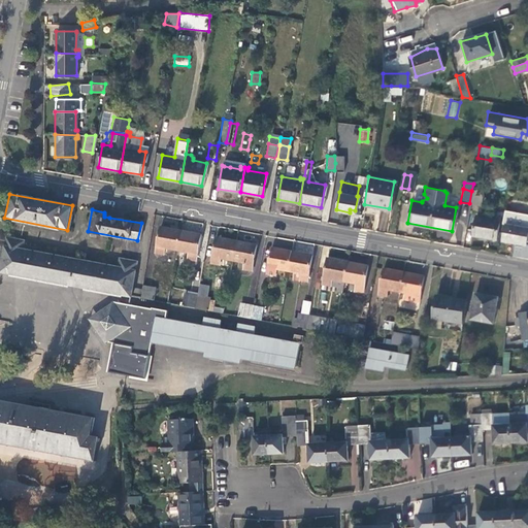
[(377,229),(385,231),(389,212),(382,211),(377,229)]
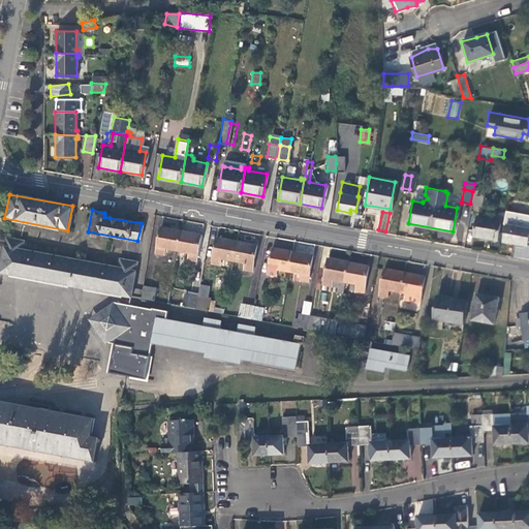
[(495,218),(476,215),(472,235),(496,239),(499,220),(498,219),(499,216),(495,215),(495,218)]
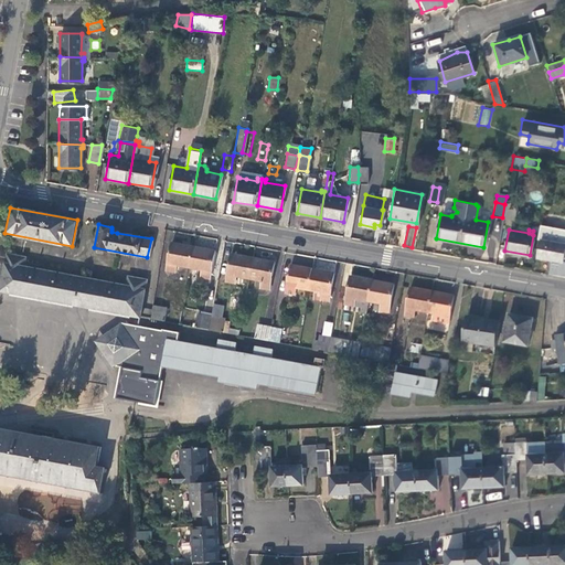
[(539,242),(535,259),(557,264),(561,264),(561,263),(564,263),(564,251),(563,251),(564,243),(540,238),(536,237),(536,241),(539,242)]
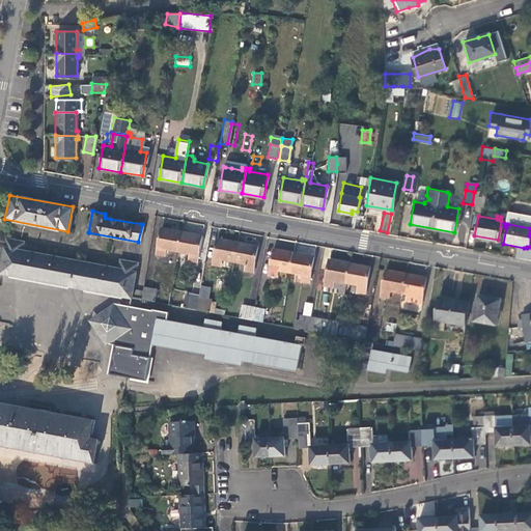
[(164,249),(176,251),(179,231),(160,227),(155,253),(163,255),(164,249)]
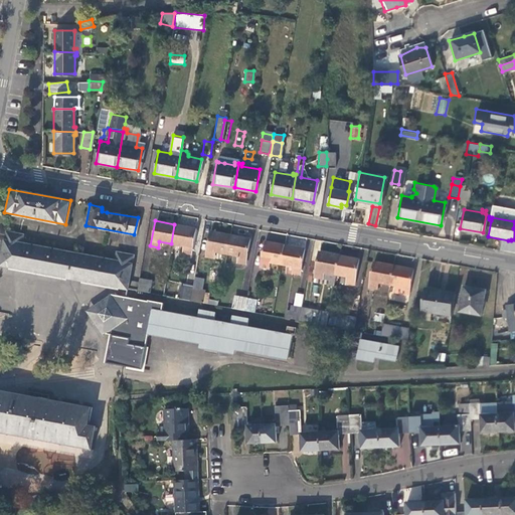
[(194,227),(174,224),(171,243),(182,245),(181,251),(189,253),(194,227)]
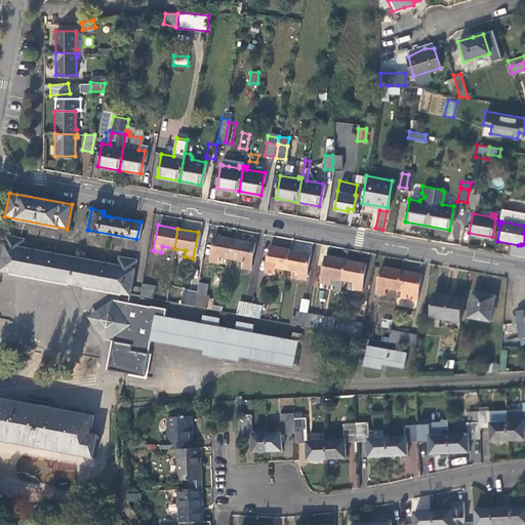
[(116,266),(98,263),(78,258),(19,247),(22,239),(4,235),(3,245),(0,259),(0,269),(128,294),(133,258),(117,256),(116,266)]
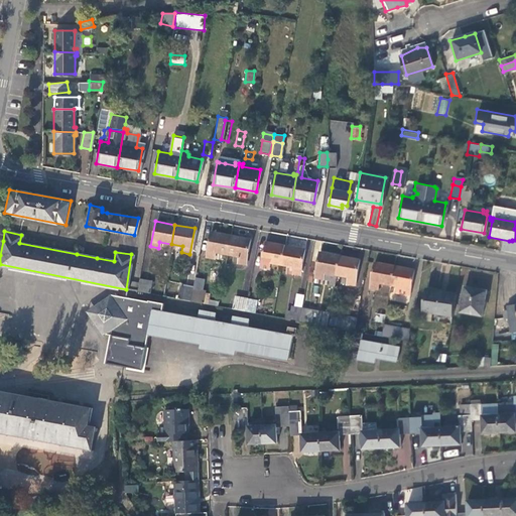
[(214,252),(226,254),(230,235),(210,231),(205,257),(213,258),(214,252)]
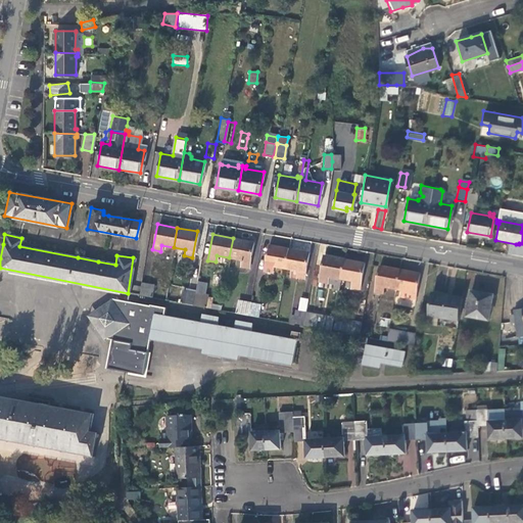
[(252,242),(233,238),(229,257),(240,259),(238,266),(247,268),(252,242)]
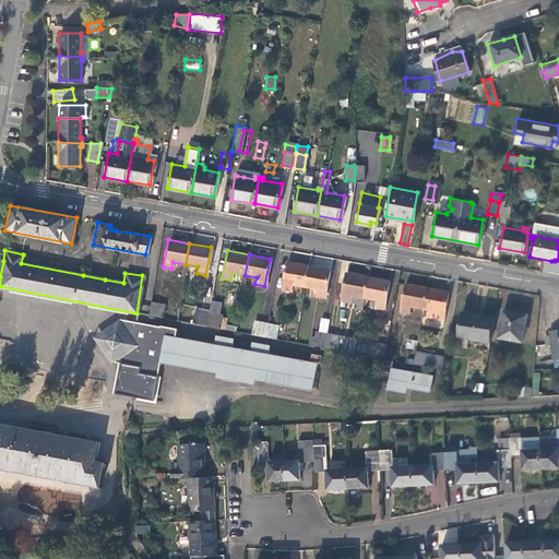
[(290,284),(304,286),(307,265),(286,261),(281,288),(289,290),(290,284)]
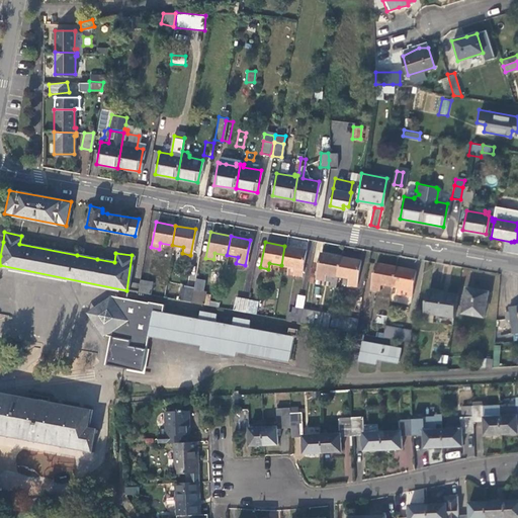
[(305,250),(284,246),(281,265),(286,266),(284,274),(291,275),(291,273),(299,274),(305,250)]
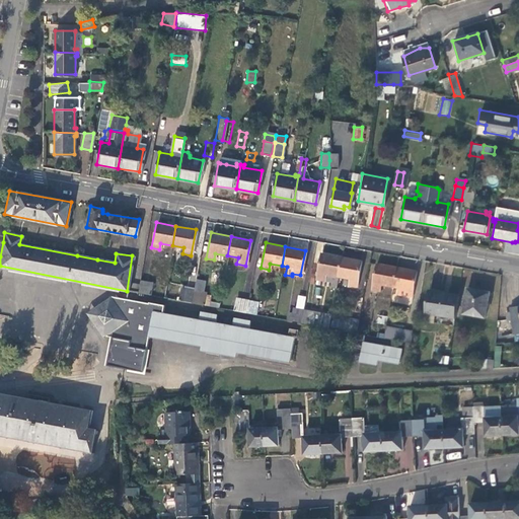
[(315,279),(336,282),(337,276),(341,256),(320,253),(317,269),(315,279)]
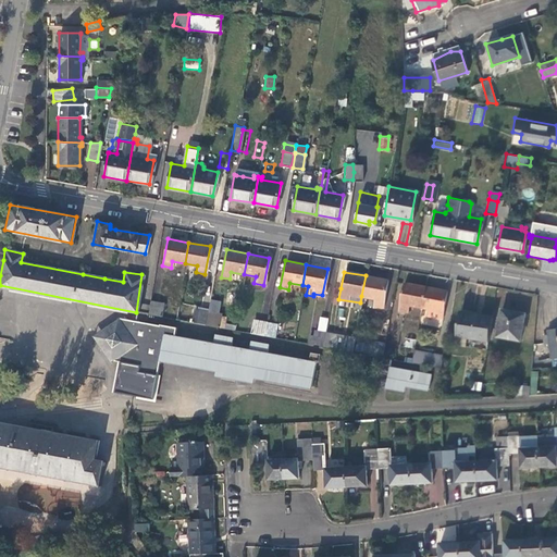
[(386,280),(366,275),(361,296),(373,298),(371,305),(381,307),(386,280)]
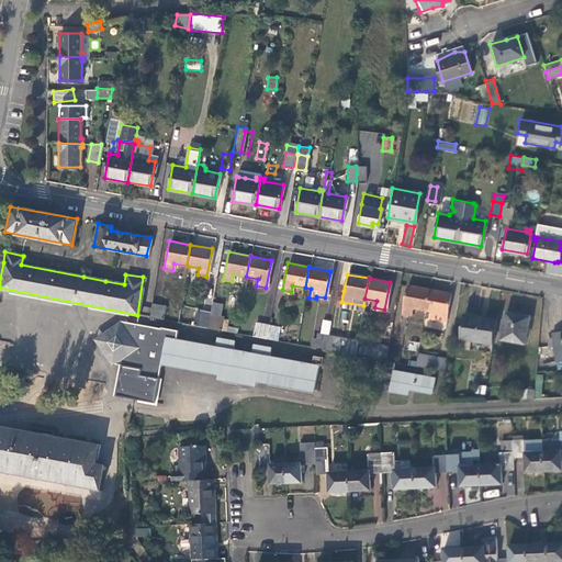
[(411,307),(424,310),(428,289),(406,285),(401,313),(409,314),(411,307)]
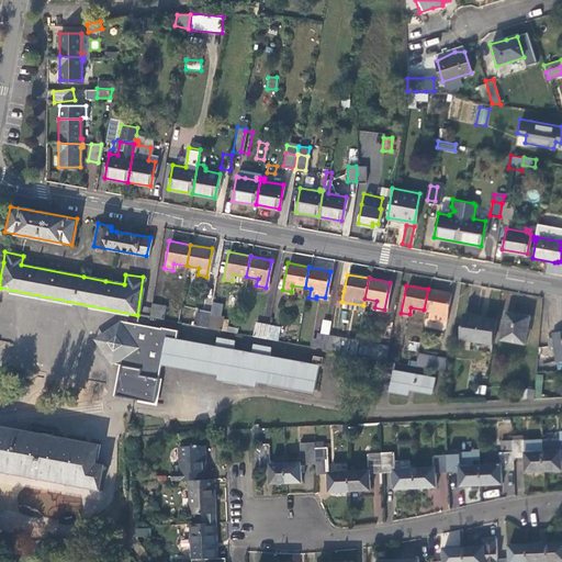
[(449,293),(428,289),(424,310),(436,312),(435,319),(445,321),(449,293)]
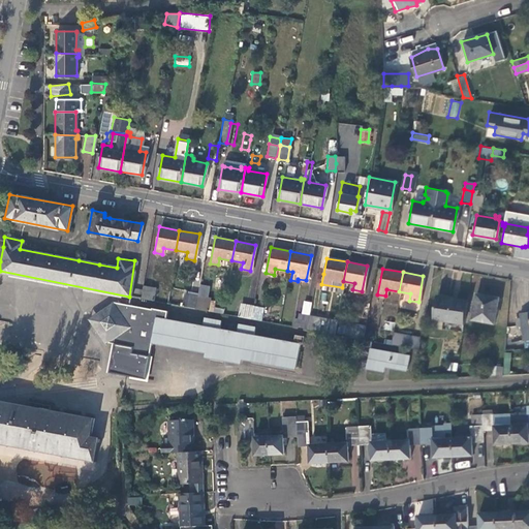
[(323,274),(316,273),(313,287),(318,288),(319,283),(321,284),(323,274)]
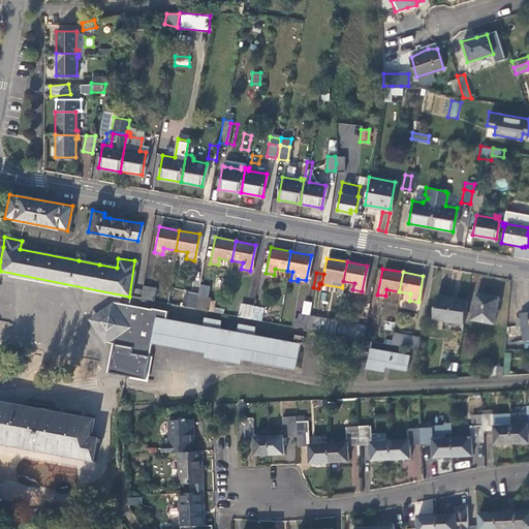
[(318,288),(341,292),(342,287),(321,284),(319,283),(318,288)]
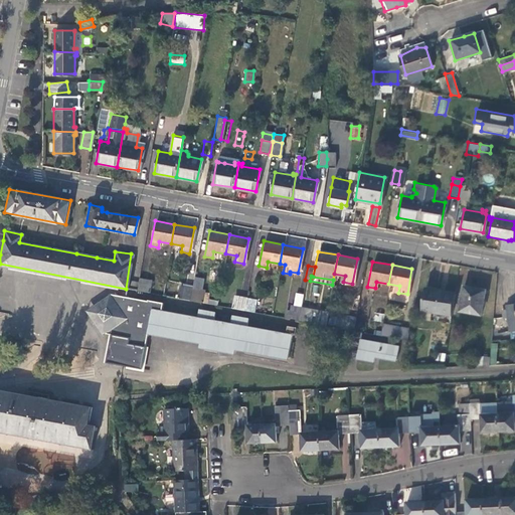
[(150,281),(138,278),(136,290),(148,293),(150,281)]
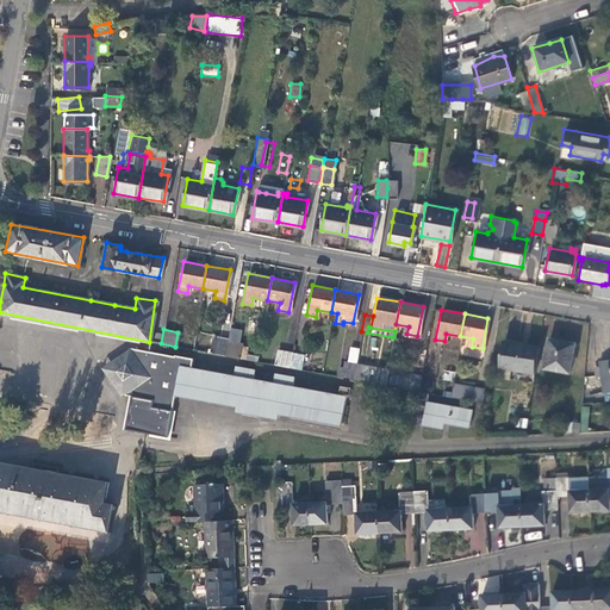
[(238,331),(228,330),(226,341),(236,342),(238,331)]
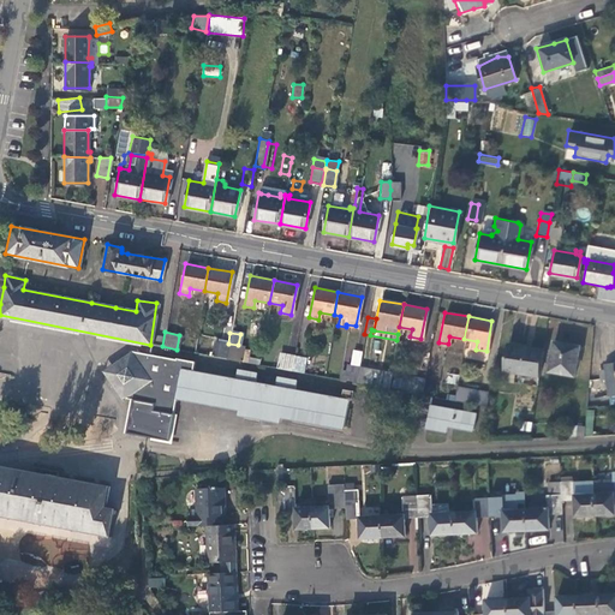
[(210,356),(225,358),(228,344),(213,340),(210,356)]
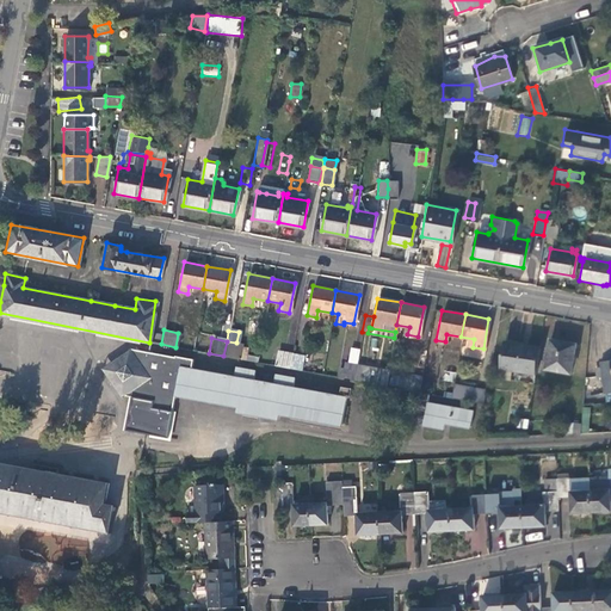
[(576,344),(548,339),(543,369),(568,372),(571,359),(574,359),(576,344)]
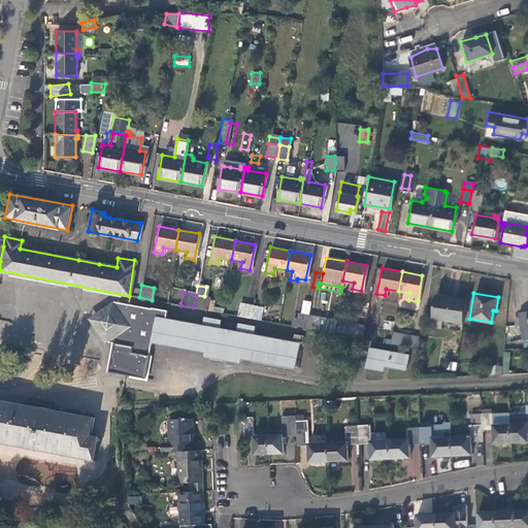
[(429,317),(460,322),(463,299),(434,294),(429,317)]
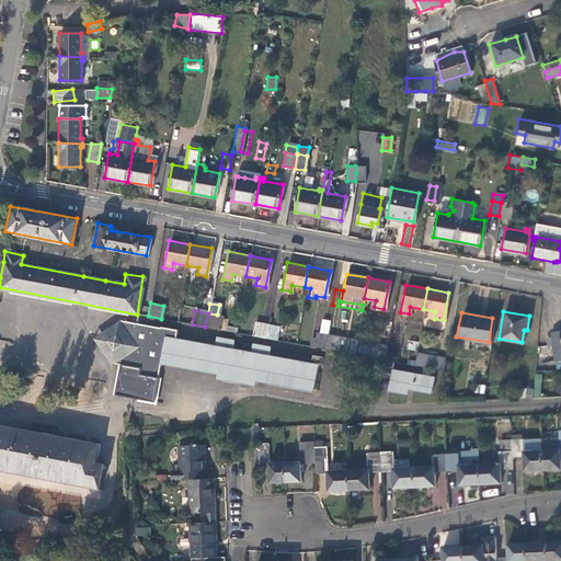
[(217,315),(208,313),(205,327),(224,330),(226,321),(220,320),(221,316),(217,315)]
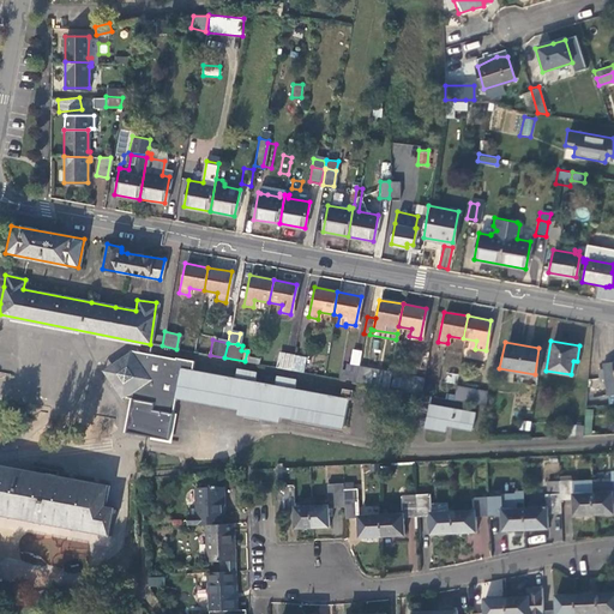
[(101,368),(122,401),(155,380),(139,350),(128,348),(101,368)]
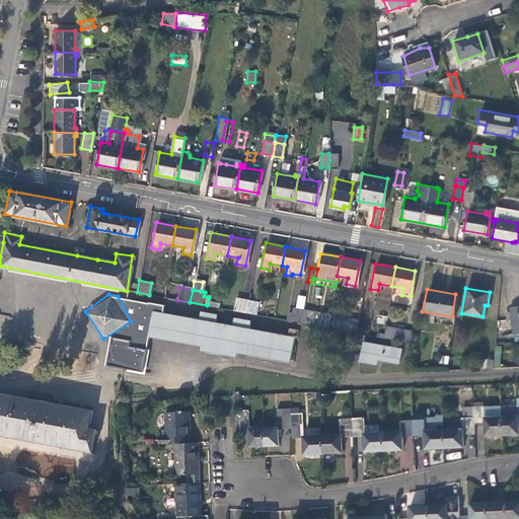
[(294,307),(301,308),(304,296),(296,294),(294,307)]
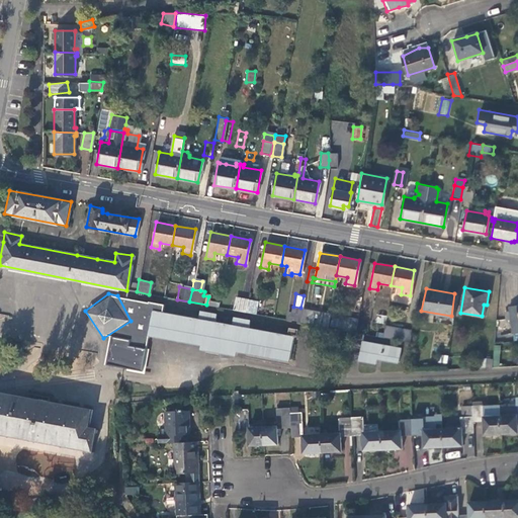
[(147,300),(135,298),(117,295),(131,321),(103,338),(113,340),(110,364),(140,369),(140,366),(144,347),(143,347),(145,333),(171,338),(198,343),(198,341),(201,341),(200,348),(209,350),(229,353),(231,346),(234,347),(233,349),(286,358),(290,336),(292,336),(294,328),(286,327),(285,335),(247,328),(248,321),(232,318),(230,325),(212,322),(214,315),(198,312),(197,320),(161,313),(162,305),(147,301),(147,300)]
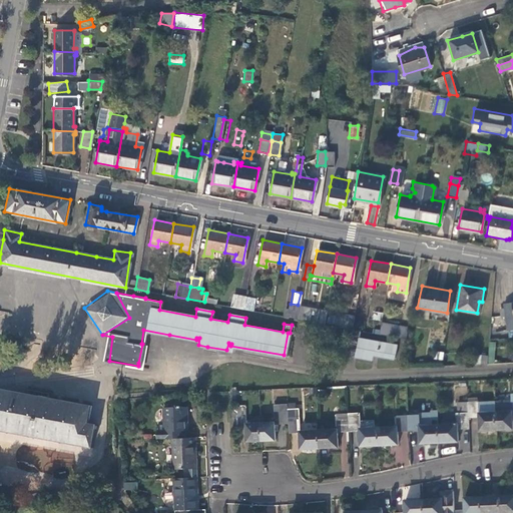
[(229,306),(241,309),(244,297),(231,294),(229,306)]
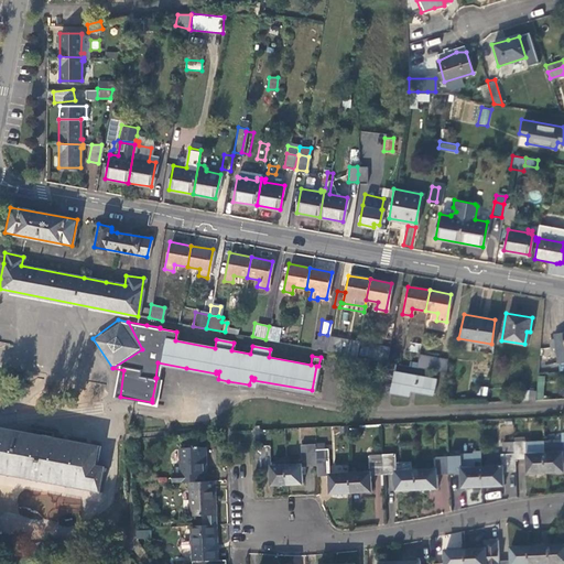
[(280,327),(269,326),(266,339),(277,342),(280,327)]
